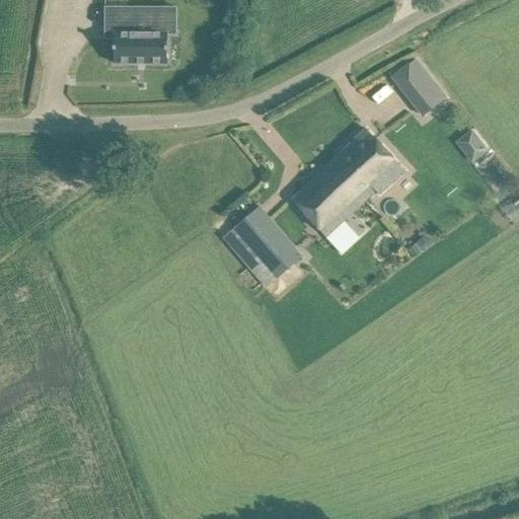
[(146,26),(115,26),(115,33),(103,33),(103,64),(157,64),(157,33),(146,33),(146,26)]
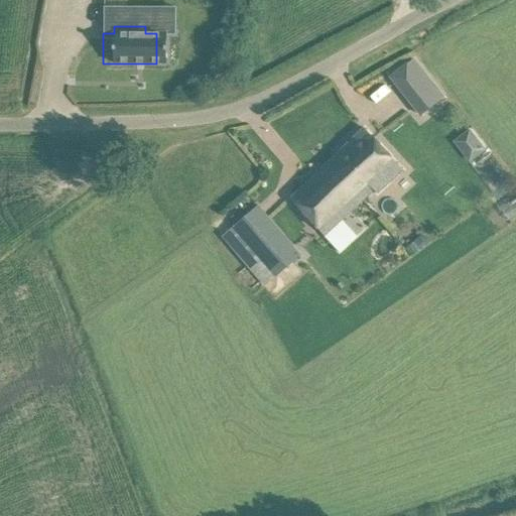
[(428,78),(406,96),(421,115),(443,97),(428,78)]
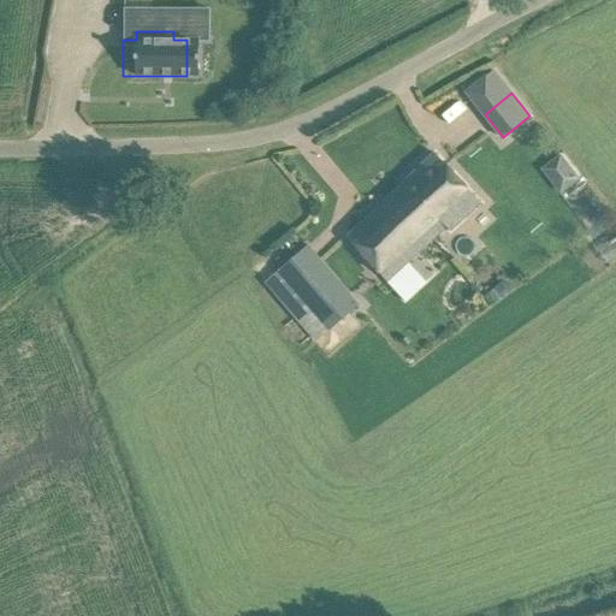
[(558,150),(538,170),(561,195),(581,176),(558,150)]
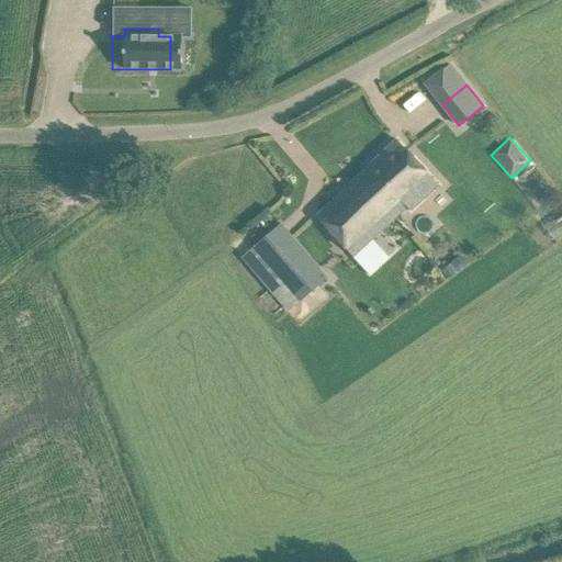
[(359,177),(395,217),(407,206),(413,210),(440,183),(397,139),(359,177)]
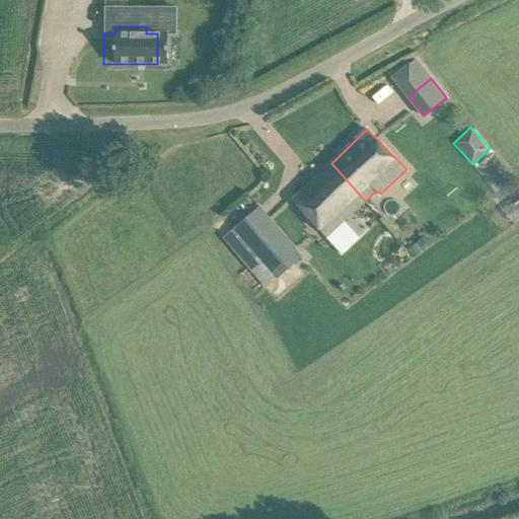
[(326,236),(365,201),(331,163),(294,199),(326,236)]
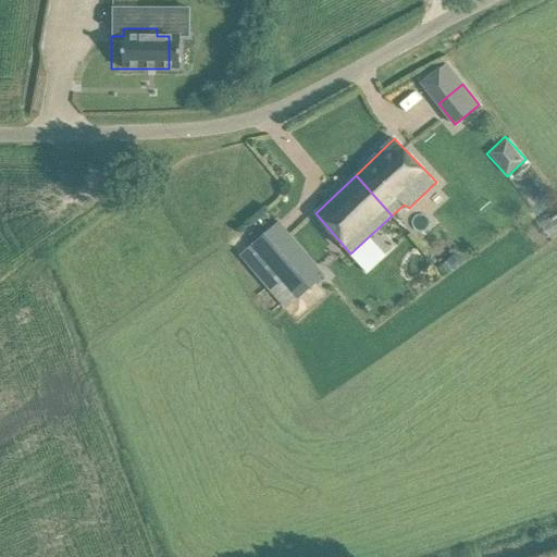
[(279,223),(252,245),(298,298),(323,276),(279,223)]
